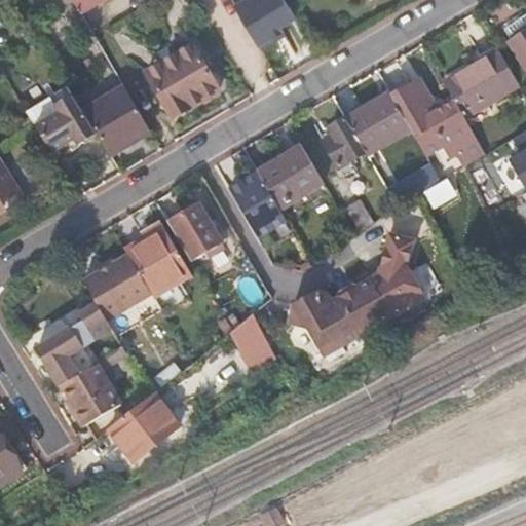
[(72,0),(79,10),(96,0),(72,0)]
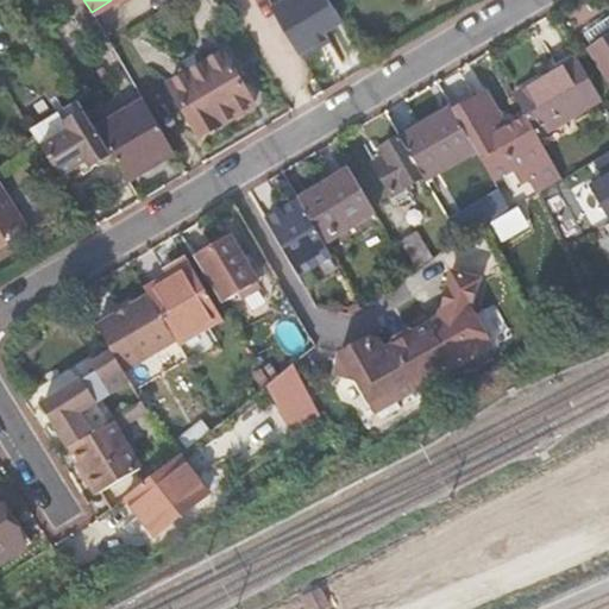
[(321,26),(340,14),(331,0),(269,0),(301,52),(328,36),(321,26)]
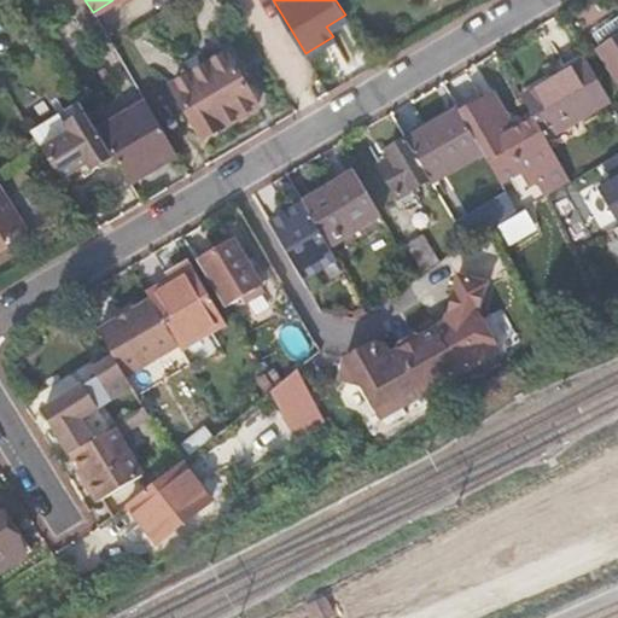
[(600,48),(598,50),(617,81),(617,18),(592,35),(600,48)]
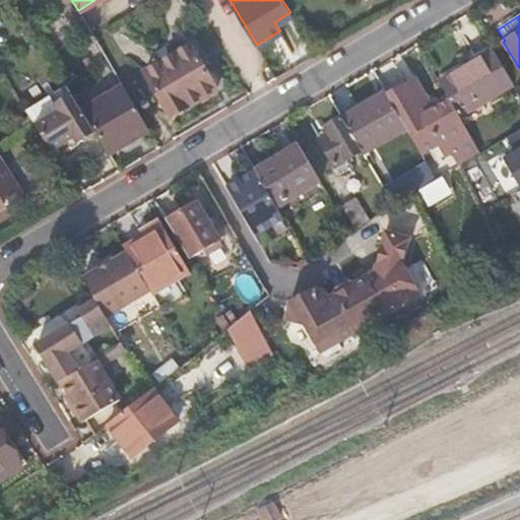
[(179,64),(150,80),(171,116),(216,89),(190,44),(173,54),(179,64)]
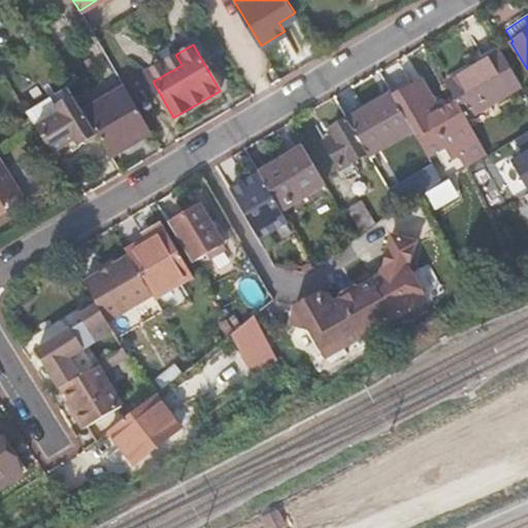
[(447,83),(456,99),(467,118),(521,88),(500,52),(447,83)]
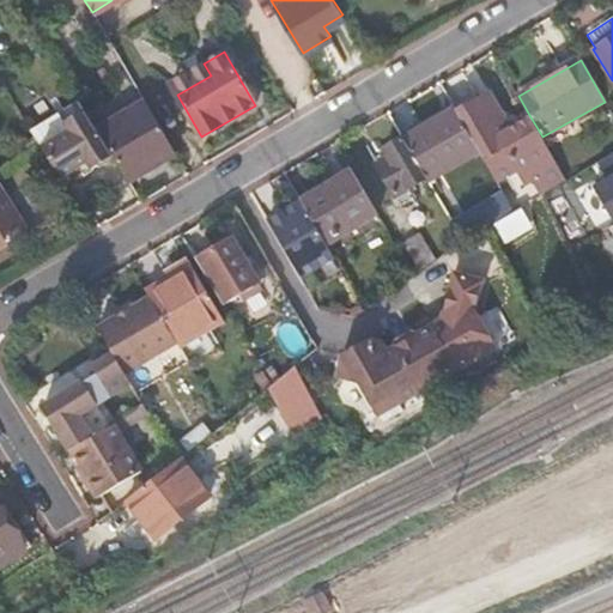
[(170,84),(177,95),(211,76),(204,64),(170,84)]
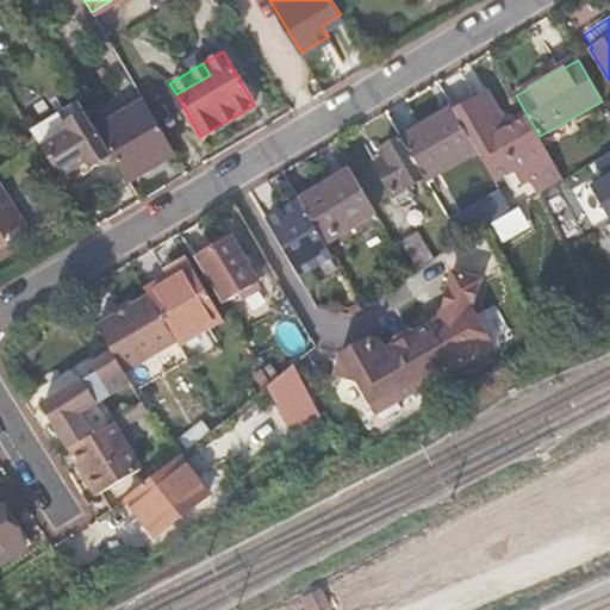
[(487,91),(475,97),(490,120),(500,114),(487,91)]
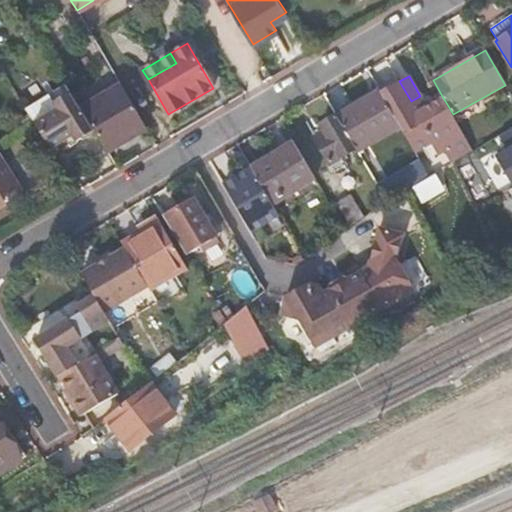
[(399,125),(414,151),(430,142),(436,154),(444,150),(464,138),(440,96),(426,105),(420,96),(411,101),(399,81),(380,92),(399,125)]
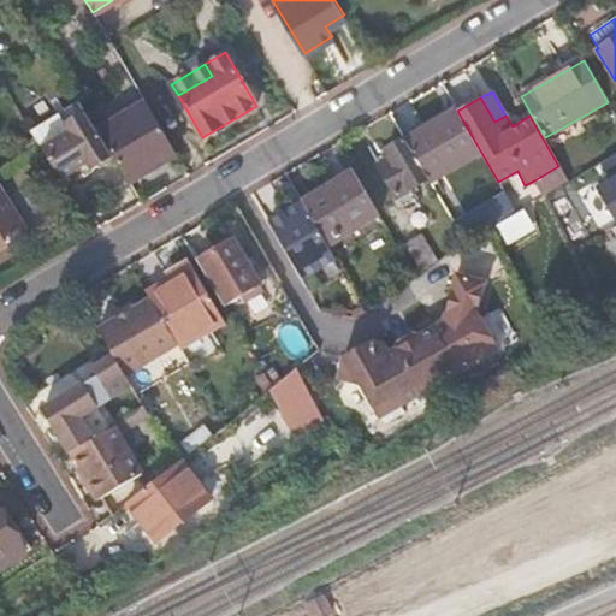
[(113,157),(125,177),(142,166),(146,172),(176,155),(144,104),(98,130),(113,157)]
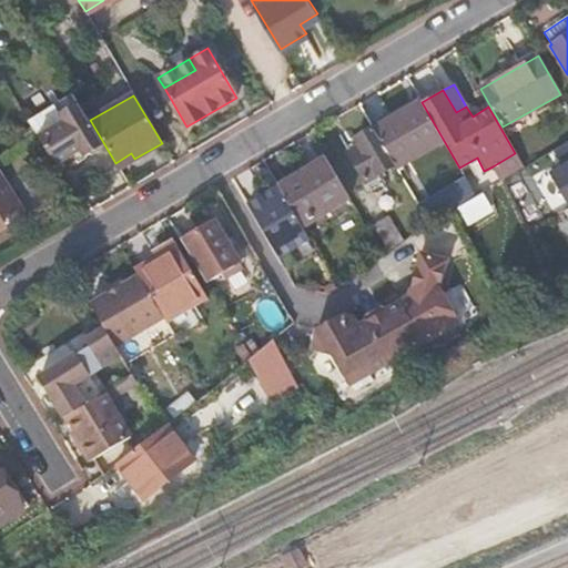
[(393,163),(395,166),(443,139),(422,102),(419,99),(372,127),(393,163)]
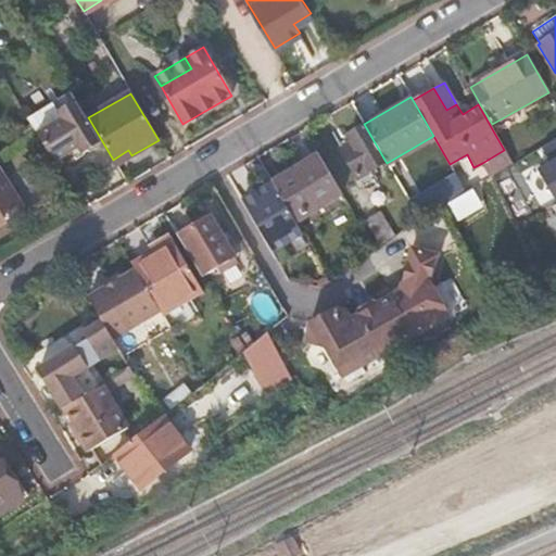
[(38,134),(55,161),(78,147),(81,153),(102,141),(88,117),(78,101),(59,113),(62,119),(38,134)]
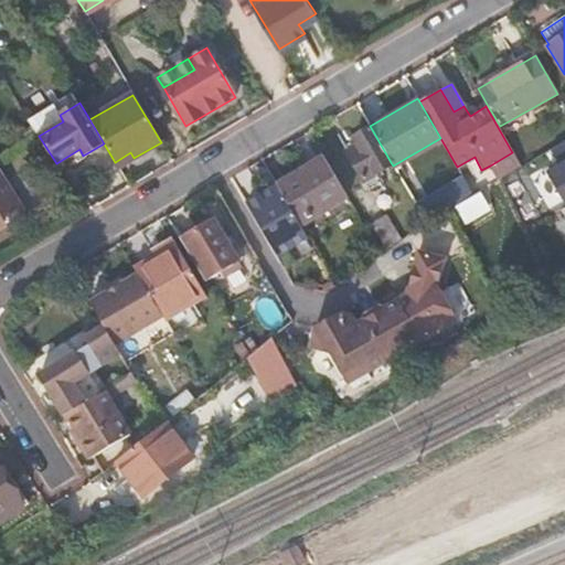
[(53,105),(29,119),(38,134),(39,136),(63,121),(60,115),(53,105)]
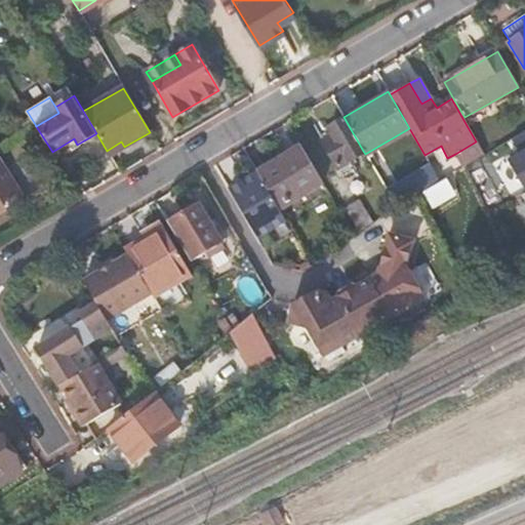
[(453,98),(451,98),(476,142),(478,140),(465,117),(453,98)]
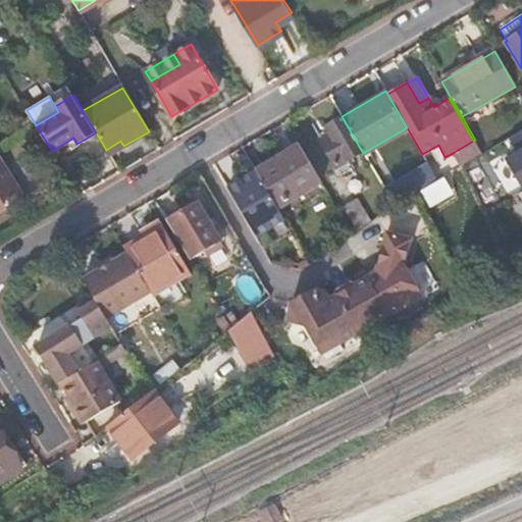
[(335,165),(361,150),(342,116),(327,125),(326,122),(314,129),(335,165)]
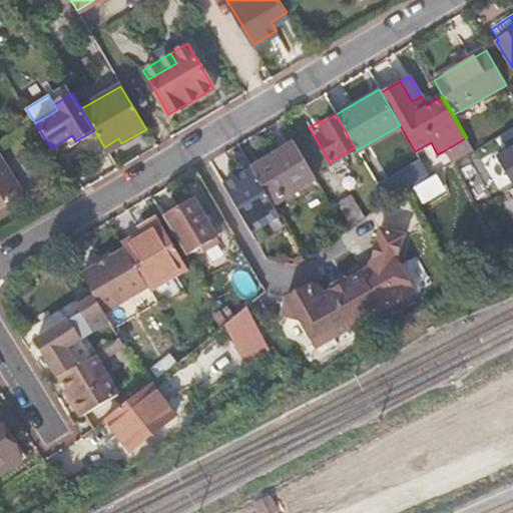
[(104,147),(107,151),(121,143),(118,138),(104,147)]
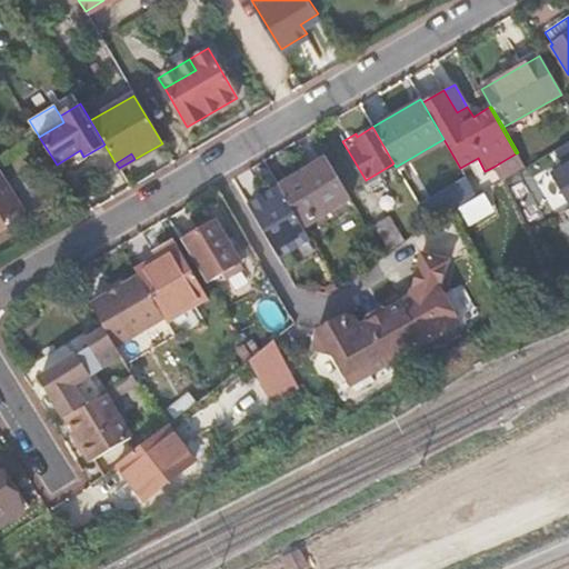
[(523,166),(516,153),(493,167),(500,179),(523,166)]
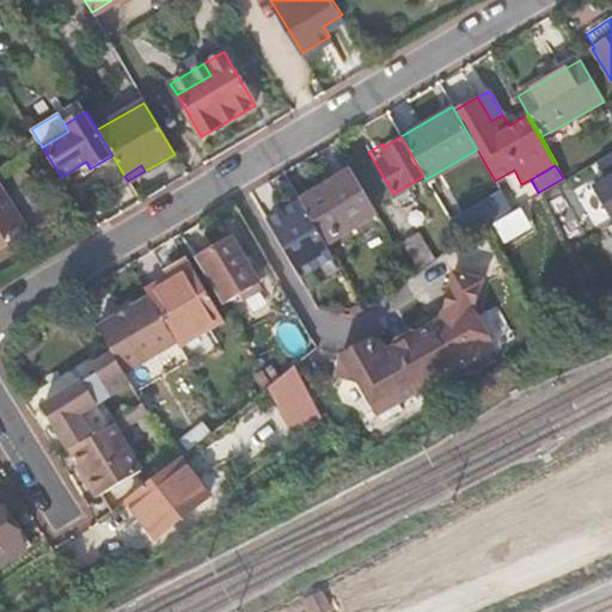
[(611,170),(593,178),(601,197),(588,203),(599,228),(611,222),(611,170)]
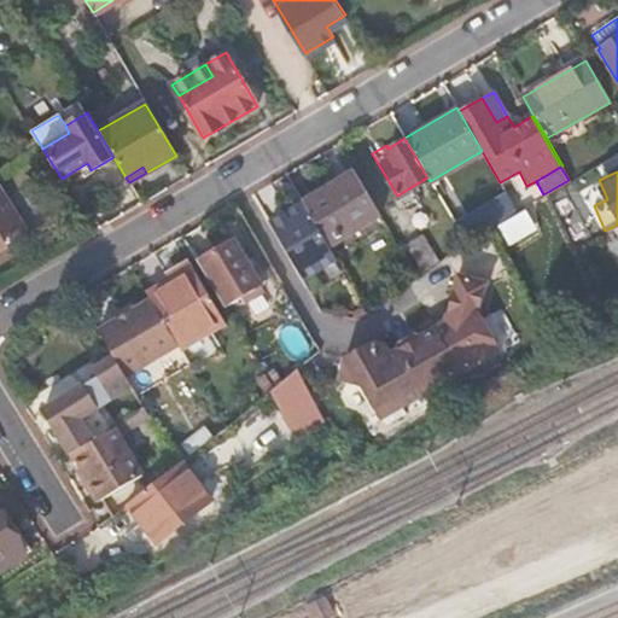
[(303,203),(328,246),(380,216),(355,173),(303,203)]
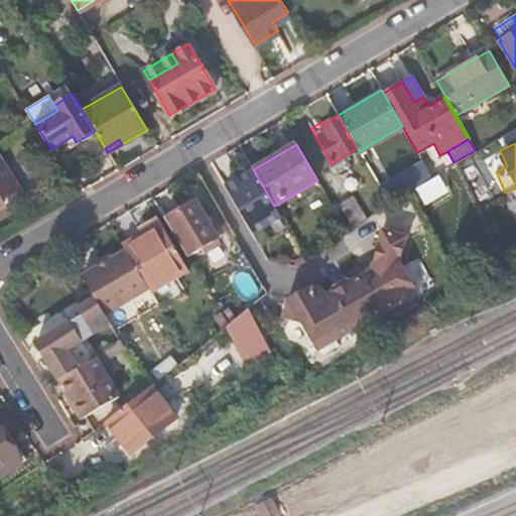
[(0,157),(0,210),(23,196),(0,157)]
